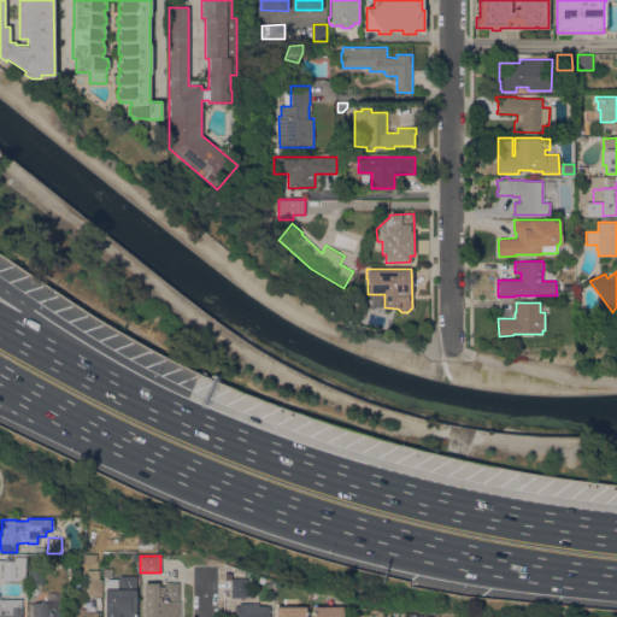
[(15,560),(15,557),(25,557),(25,580),(16,580),(0,580),(0,559),(3,559),(3,560),(15,560)]
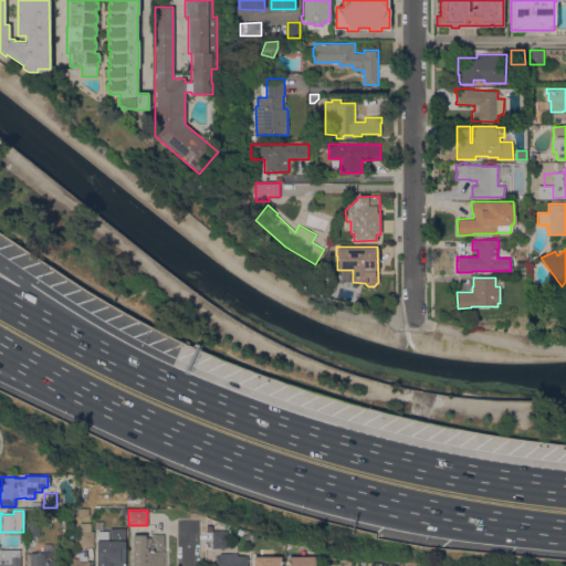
[(80,523),(91,523),(91,531),(93,531),(93,546),(80,546),(80,523)]
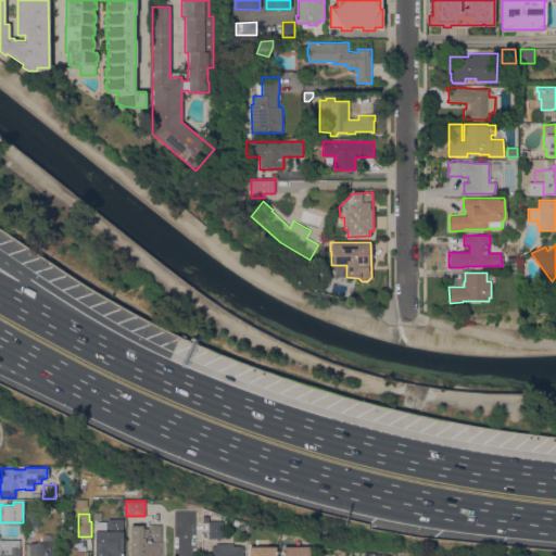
[(25,515),(39,515),(39,526),(25,526),(25,515)]
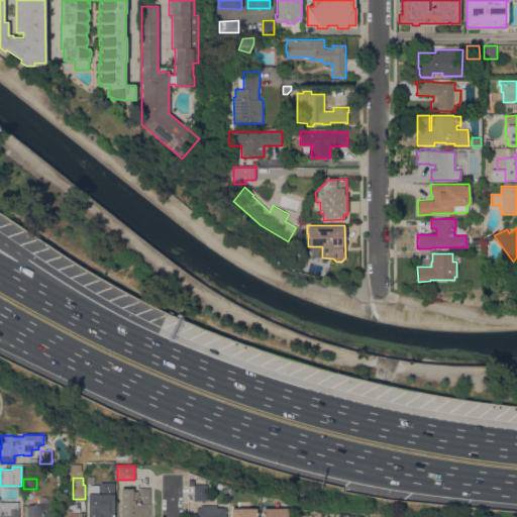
[(88,516),(88,493),(89,493),(89,485),(99,485),(99,493),(100,493),(100,483),(114,483),(114,516),(88,516)]
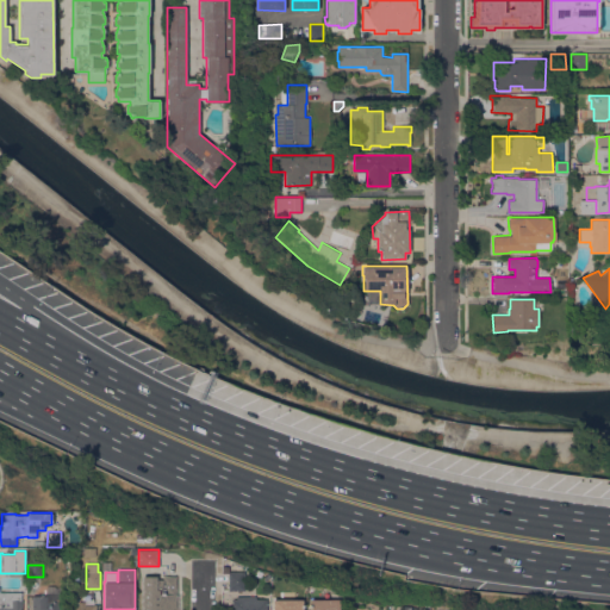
[(244,590),(228,590),(228,571),(244,571),(244,590)]
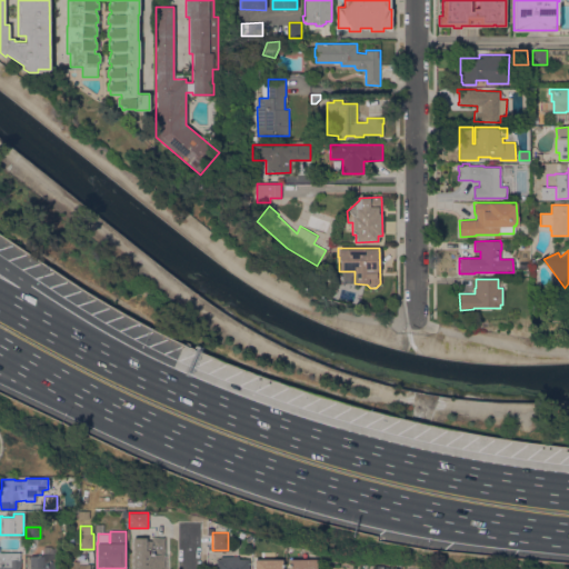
[(237,536),(228,536),(228,549),(237,549),(237,536)]
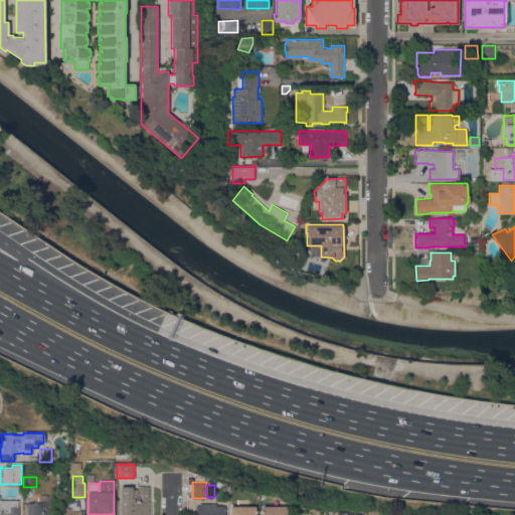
[(119,514),(119,489),(120,489),(120,486),(132,486),(132,489),(138,489),(138,486),(149,486),(149,502),(151,502),(151,514),(119,514)]
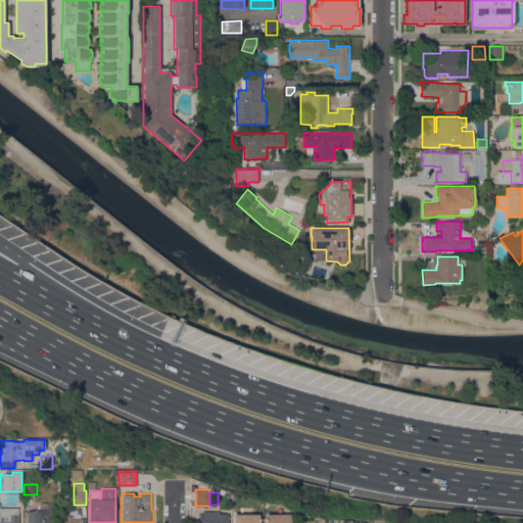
[(65,515),(58,515),(57,506),(65,506),(65,515)]
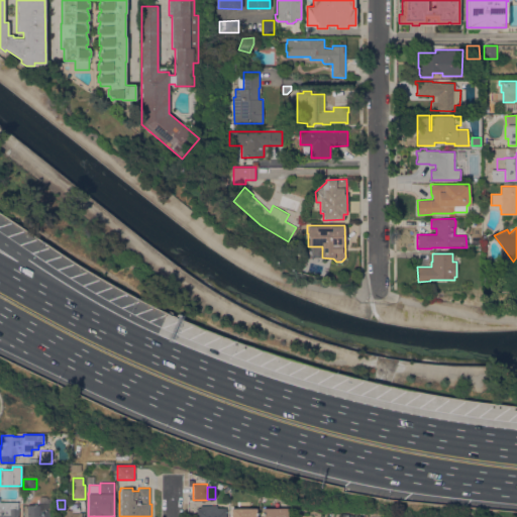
[(0,516),(0,502),(18,502),(18,508),(19,508),(19,516),(0,516)]
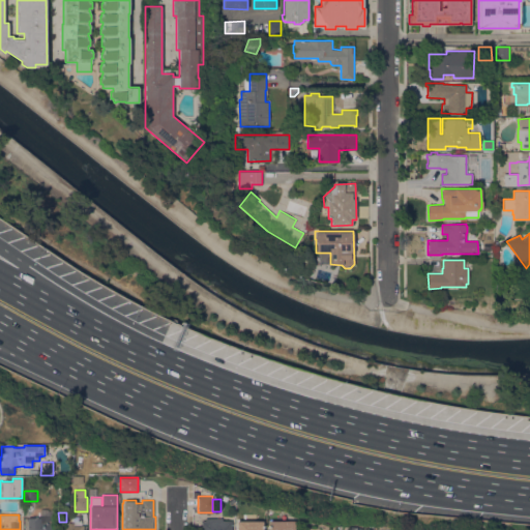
[(28,529),(28,518),(40,518),(40,524),(53,524),(53,529),(28,529)]
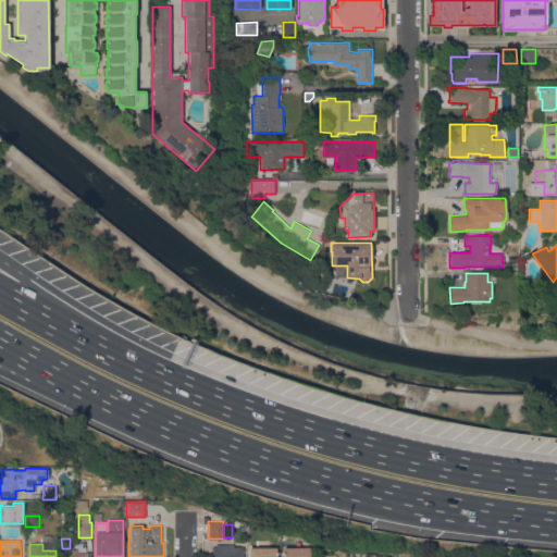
[(215,546),(215,544),(234,544),(234,547),(244,546),(244,556),(212,556),(212,546),(215,546)]
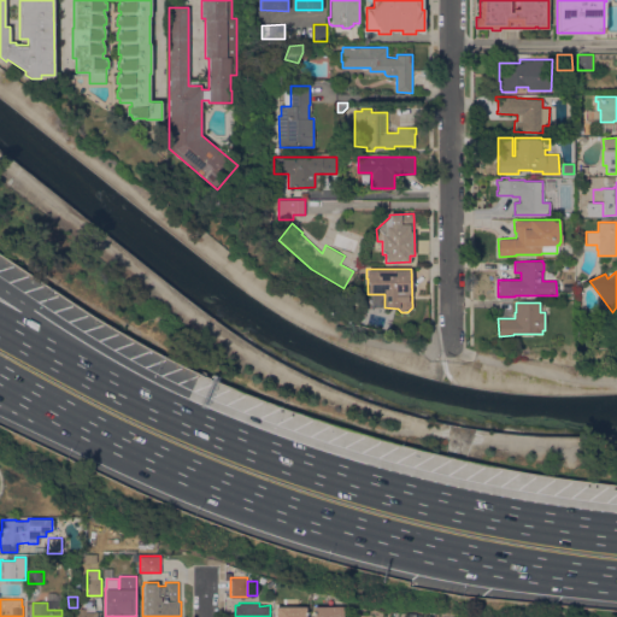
[(306,606),(306,616),(276,616),(276,606),(306,606)]
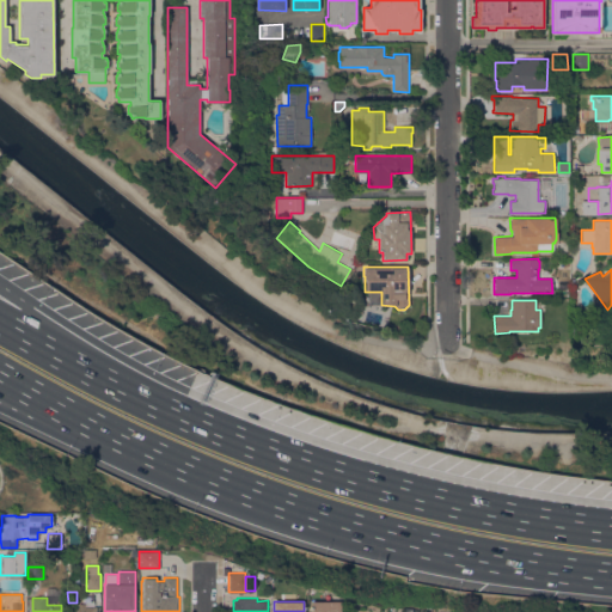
[(341,601),(341,611),(311,611),(311,601),(341,601)]
